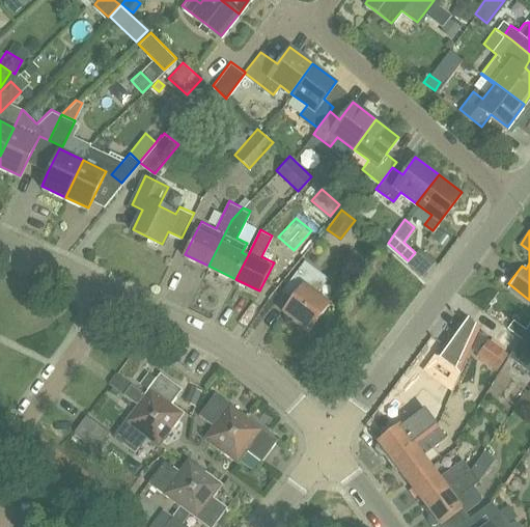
[(328,276),(305,258),(282,288),(293,297),(283,309),(308,329),(328,303),(315,293),(328,276)]
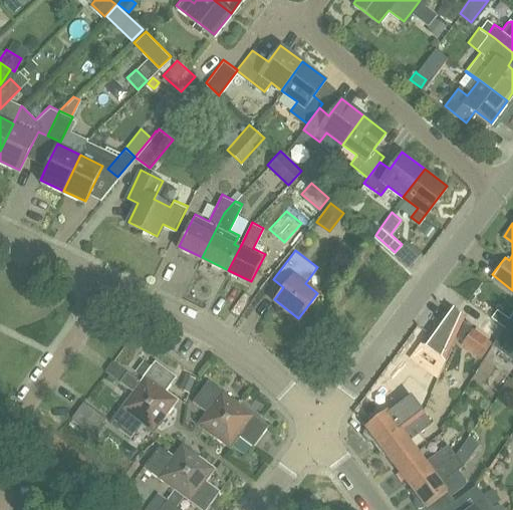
[(444,358),(463,316),(448,306),(421,341),(444,358)]
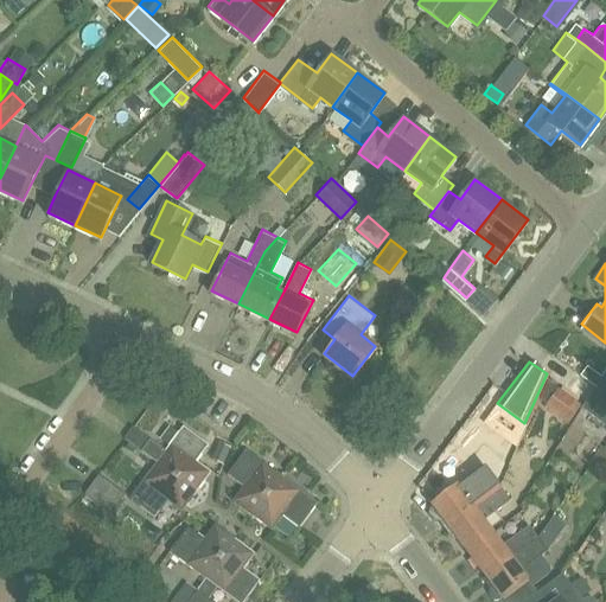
[(579,371),(605,390),(605,362),(599,372),(585,362),(579,371)]
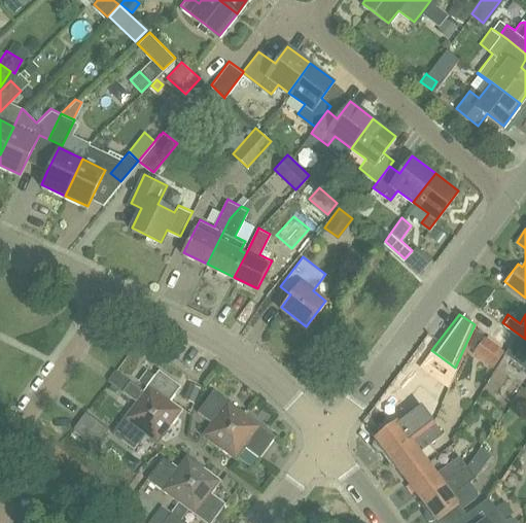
[(472,349),(483,336),(475,329),(466,345),(472,349)]
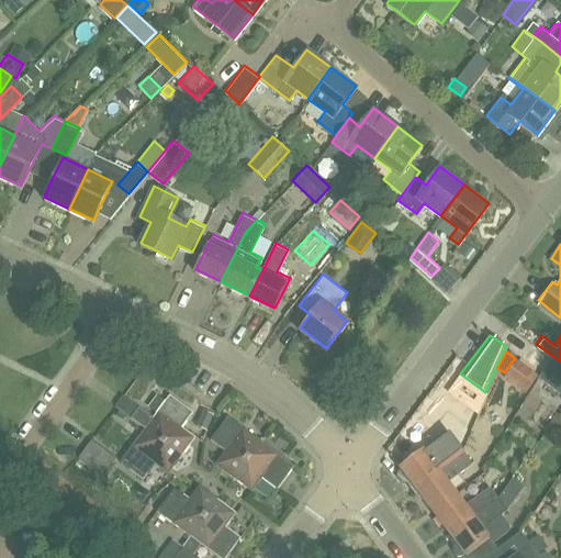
[(560,363),(549,355),(536,374),(560,392),(560,363)]
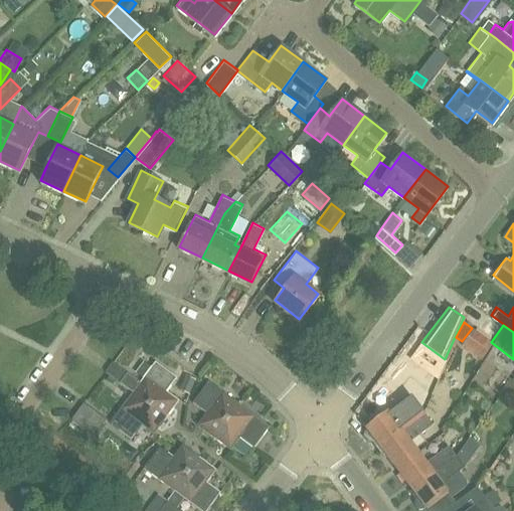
[(139,379),(126,370),(119,380),(131,390),(165,414),(177,398),(166,389),(176,375),(154,359),(139,379)]
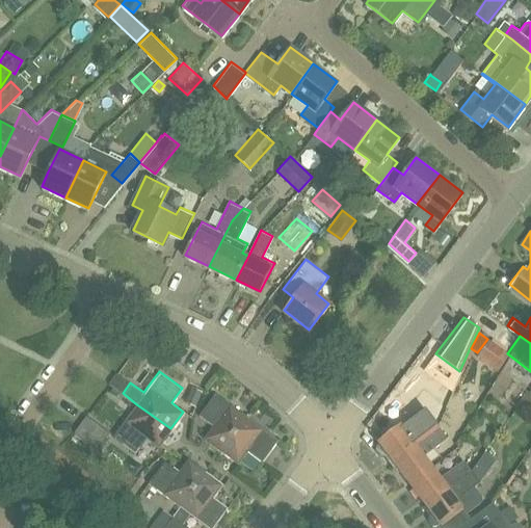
[(190,386),(184,400),(194,404),(201,390),(190,386)]
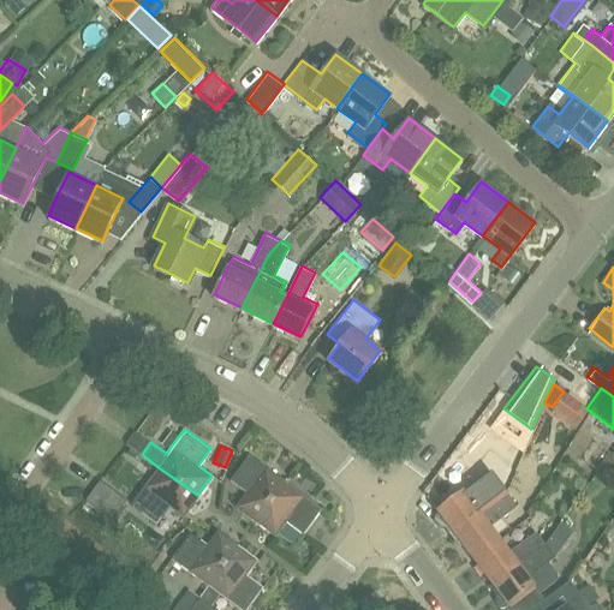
[(613,462),(613,464),(602,480),(613,488),(613,447),(607,458),(613,462)]
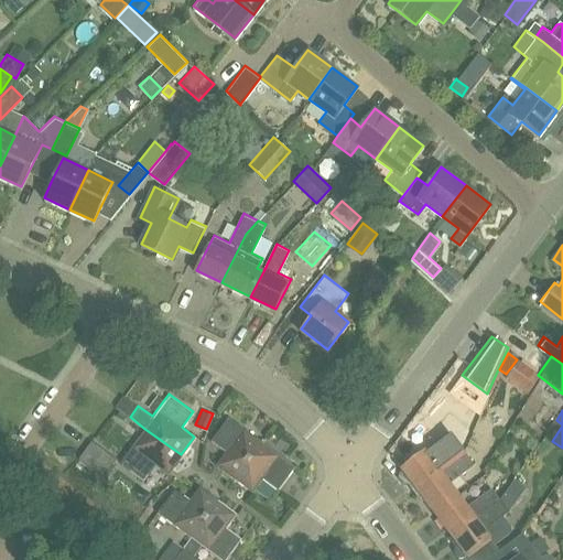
[(222,467),(234,476),(261,439),(228,415),(210,438),(225,449),(215,462),(222,467)]
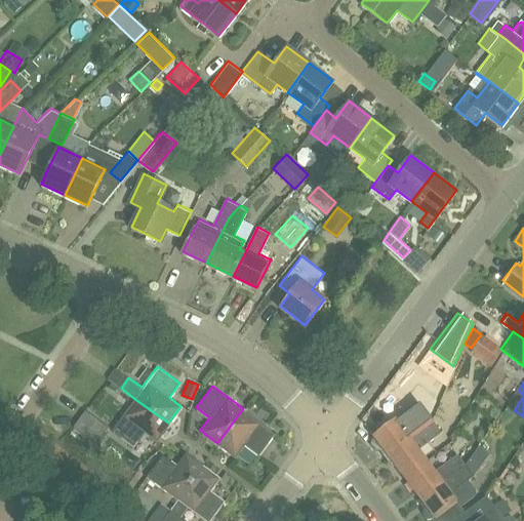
[(111,429),(132,444),(144,431),(156,440),(168,423),(133,398),(111,429)]
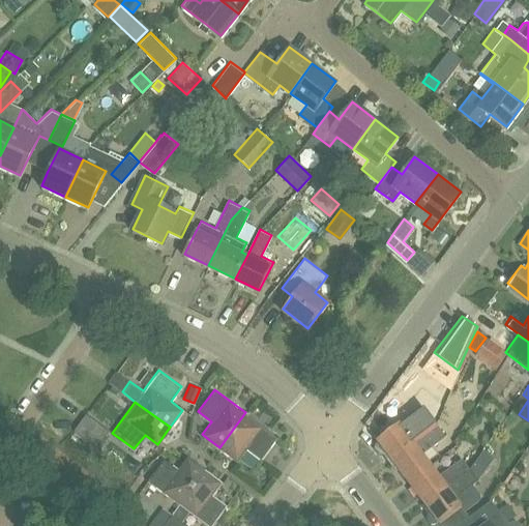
[(379,454),(381,454),(384,451),(390,460),(408,445),(436,425),(421,406),(399,424),(398,422),(376,440),(378,442),(375,445),(374,447),(379,454)]
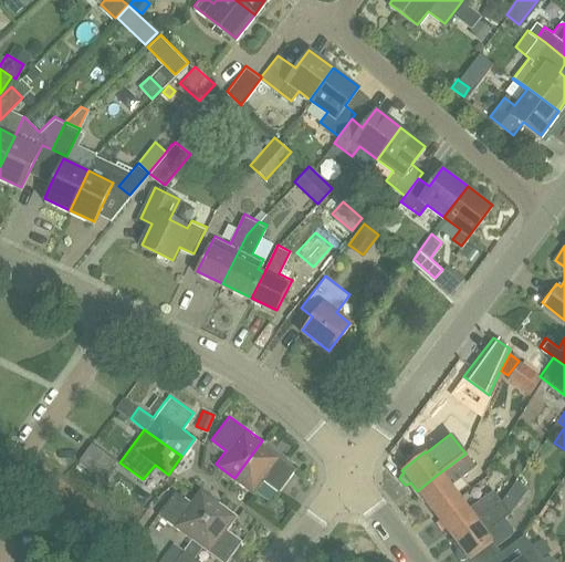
[(295,465),(262,440),(234,478),(252,491),(262,477),(278,488),(295,465)]
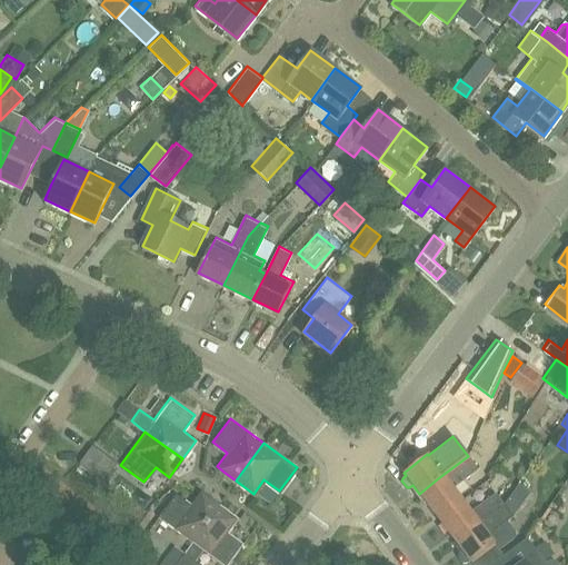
[(78,461),(102,479),(116,462),(91,444),(79,461),(78,461)]
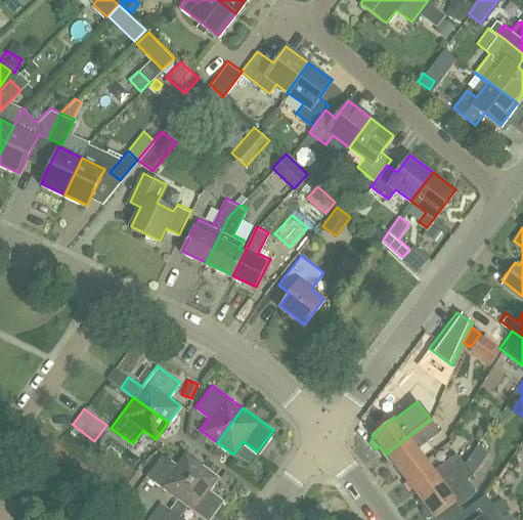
[(439,430),(431,420),(403,440),(386,455),(400,474),(409,467),(411,471),(426,461),(416,447),(439,430)]
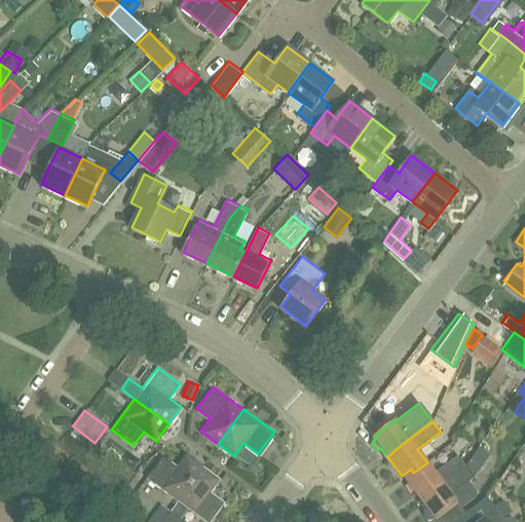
[(146,476),(177,498),(202,463),(185,450),(176,463),(162,453),(146,476)]
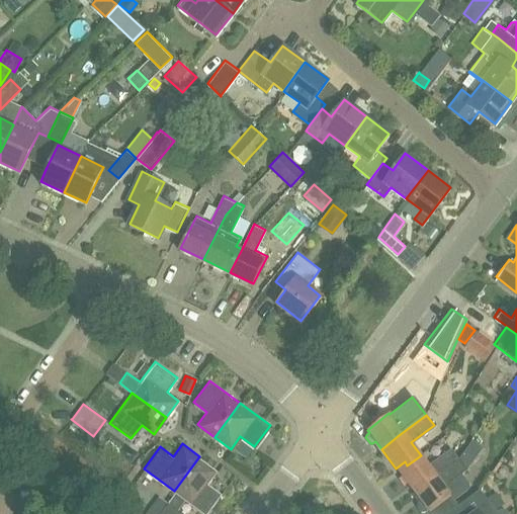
[(413,492),(457,458),(449,447),(427,463),(421,455),(407,465),(405,461),(396,468),(399,472),(413,492)]
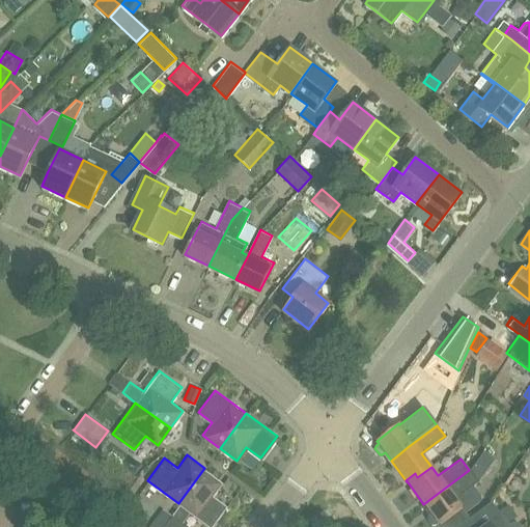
[(216,476),(204,468),(178,503),(210,526),(226,504),(212,494),(221,480),(216,476)]
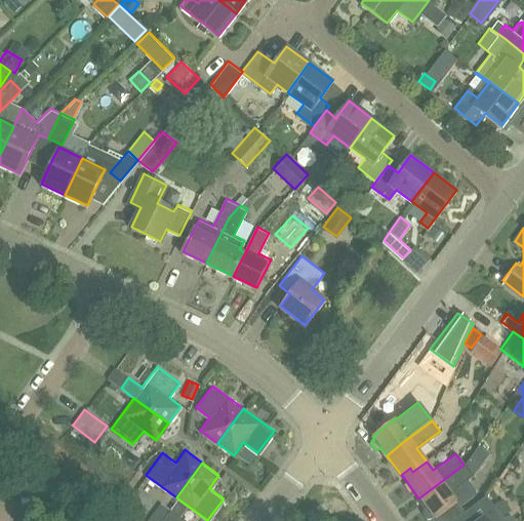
[(455,501),(458,504),(474,492),(474,488),(467,478),(472,475),(464,465),(418,498),(425,506),(421,508),(420,512),(425,517),(429,517),(432,515),(434,518),(455,501)]
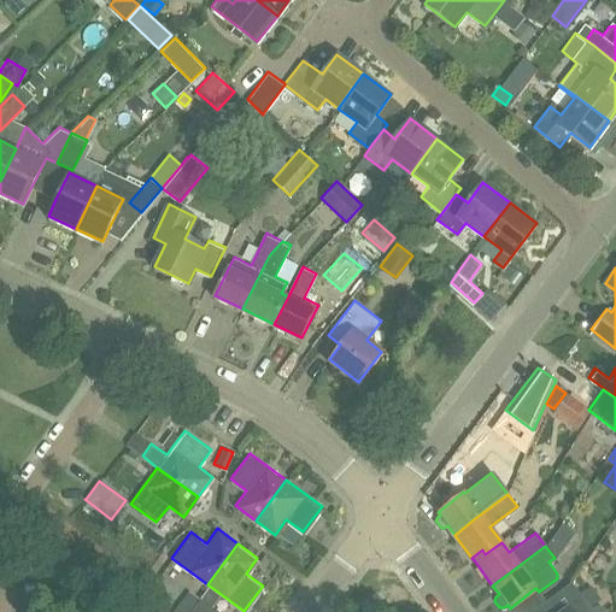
[(141,592),(151,578),(142,572),(133,586),(141,592)]
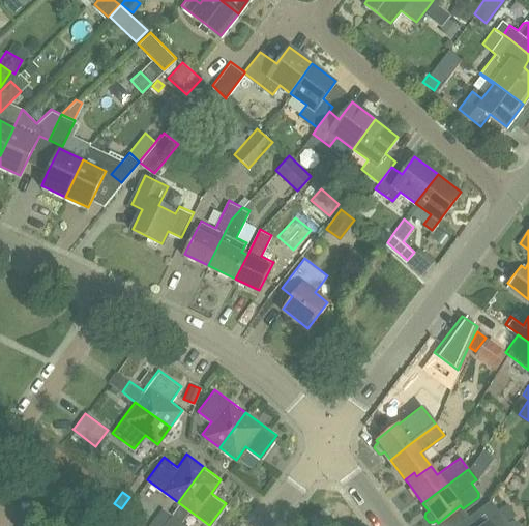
[(519,525),(515,520),(509,519),(506,522),(490,499),(462,521),(465,525),(519,525)]
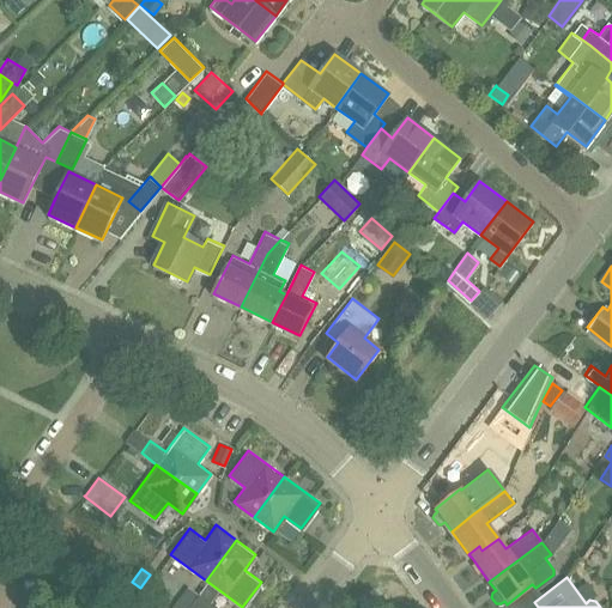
[(219,607),(199,593),(191,603),(195,607),(219,607)]
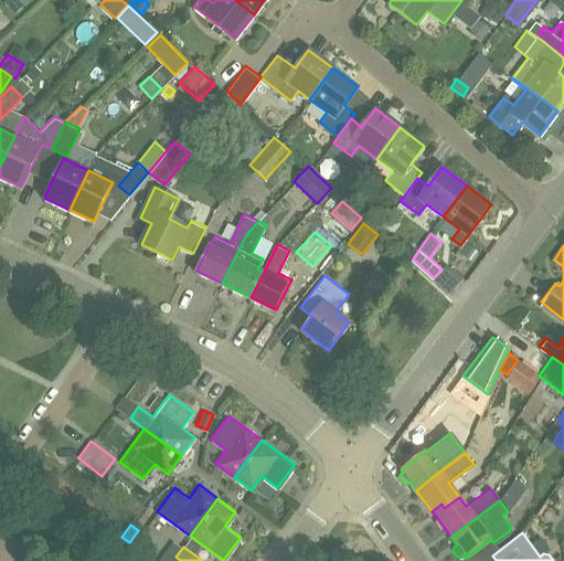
[(156,560),(171,560),(174,558),(163,550),(156,560)]
